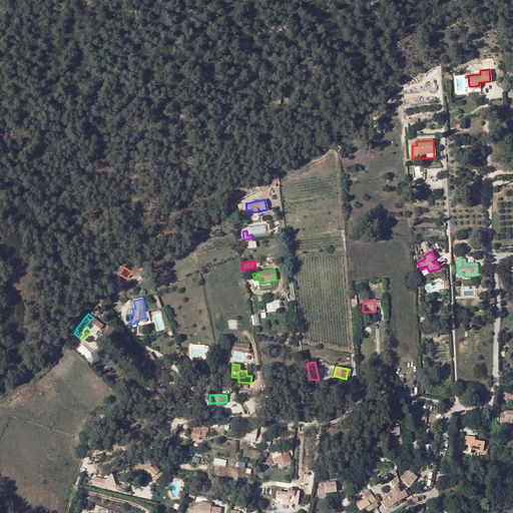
[(247,424),(244,436),(249,437),(254,439),(258,426),(247,424)]
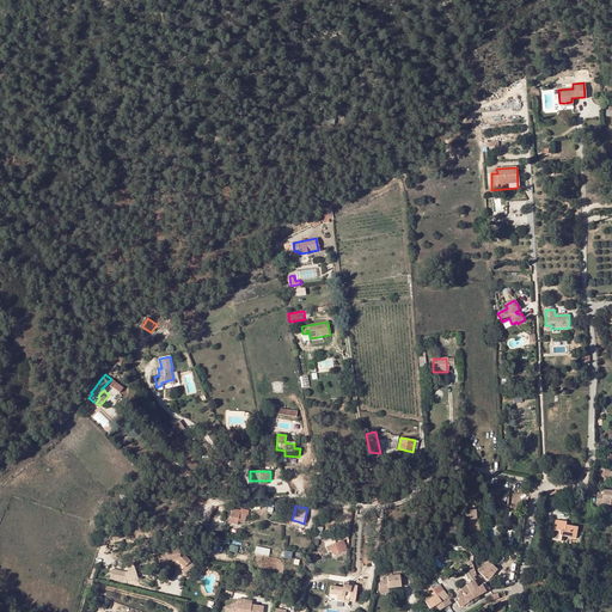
[(467,520),(467,525),(469,525),(469,531),(479,531),(479,522),(477,522),(477,519),(477,509),(471,509),(471,508),(465,507),(465,519),(466,519),(471,519),(471,520),(467,520)]
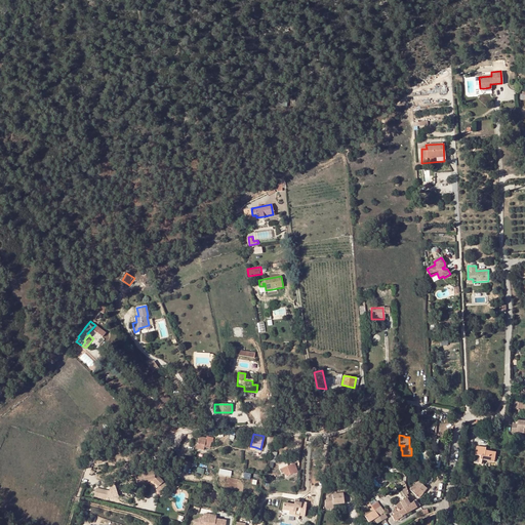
[(199,436),(197,442),(205,444),(206,438),(199,436)]
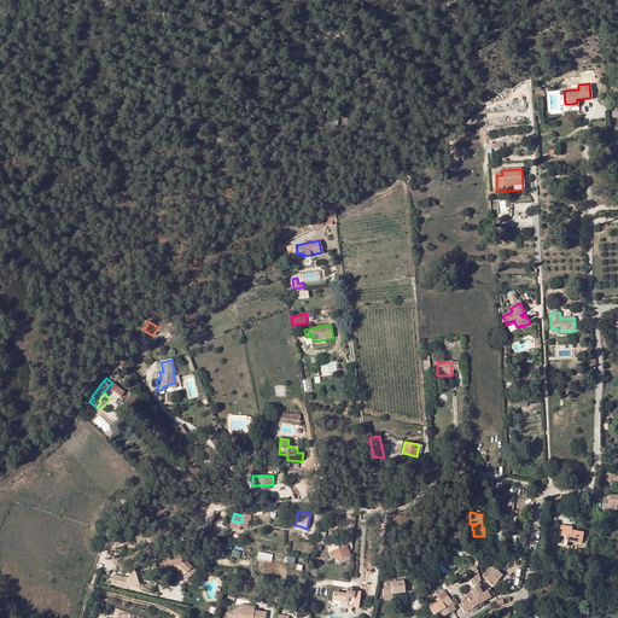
[(561,525),(559,544),(567,546),(567,541),(582,543),(583,537),(583,532),(571,531),(572,528),(561,525)]
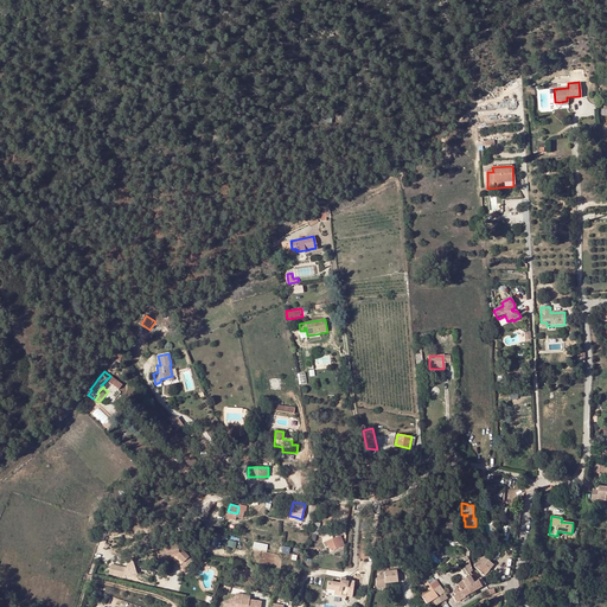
[(330,551),(342,547),(337,536),(333,538),(325,542),(324,543),(325,548),(328,547),(330,551)]
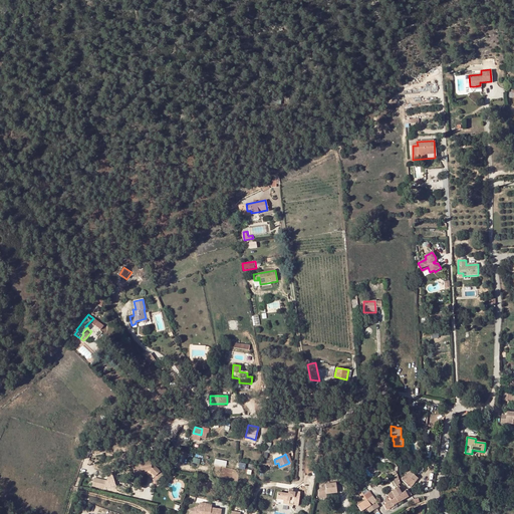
[(133,465),(135,473),(144,471),(144,472),(142,473),(142,475),(147,474),(152,479),(160,471),(152,463),(150,464),(149,461),(133,465)]
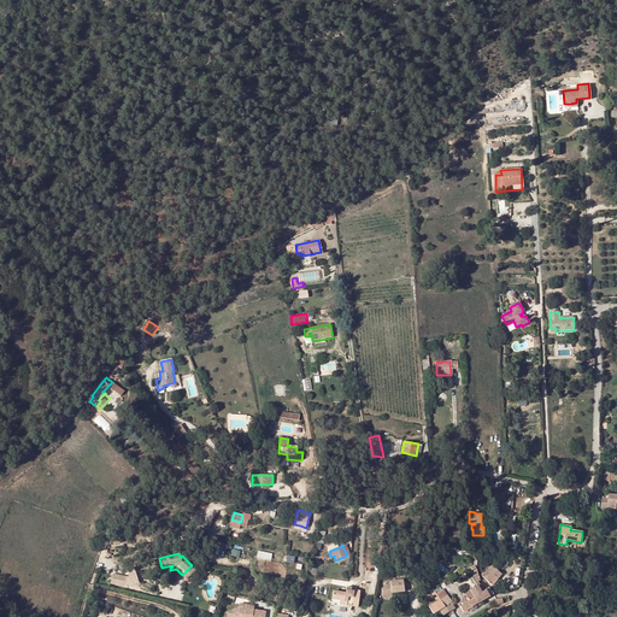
[(495,569),(500,573),(501,570),(505,566),(501,563),(500,564),(497,568),(495,569)]
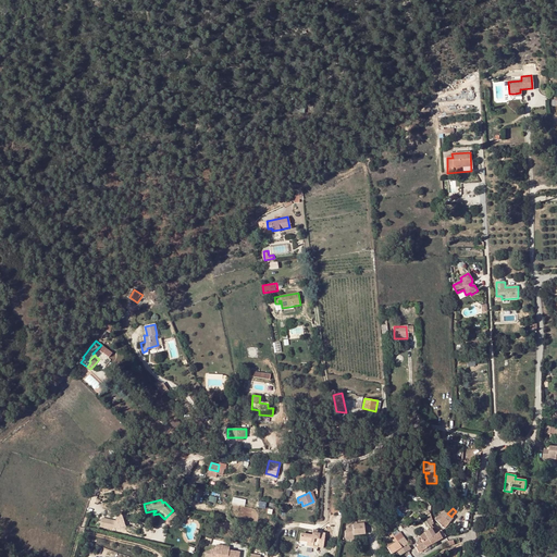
[(442,512),(435,520),(440,524),(445,529),(447,525),(453,519),(452,517),(447,514),(444,510),(442,512)]
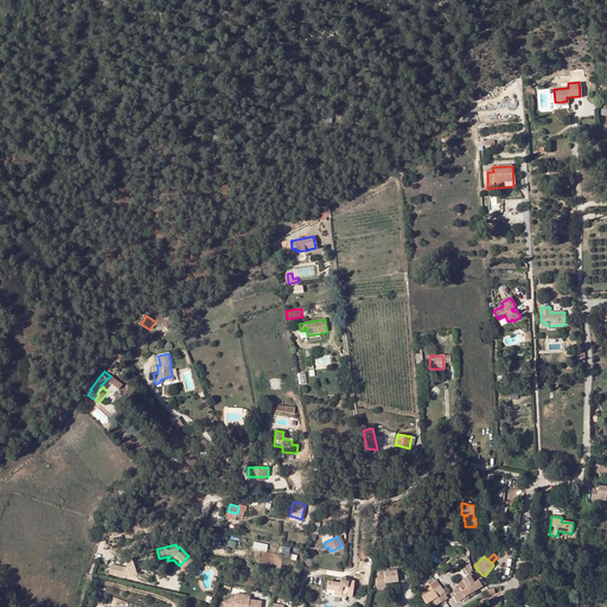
[(114,580),(139,573),(136,561),(110,568),(114,580)]
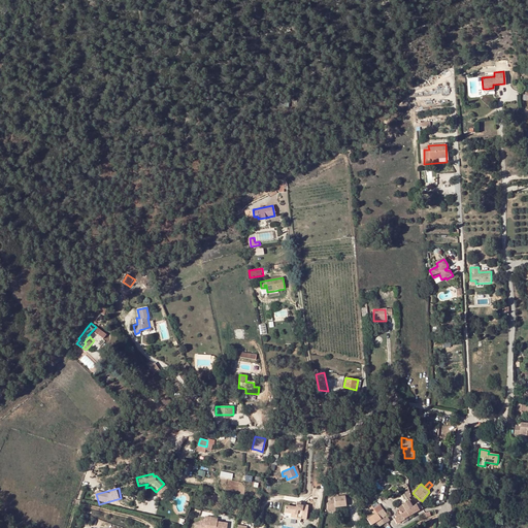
[(347,496),(336,496),(336,505),(347,505),(347,496)]
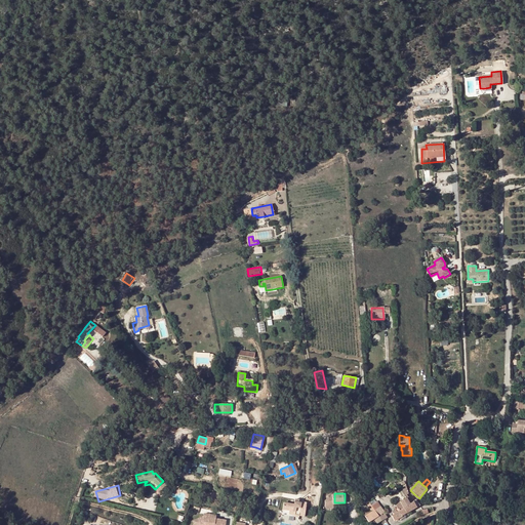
[(396,506),(399,511),(404,508),(407,514),(414,509),(420,506),(415,499),(412,502),(409,497),(403,500),(399,503),(396,506)]
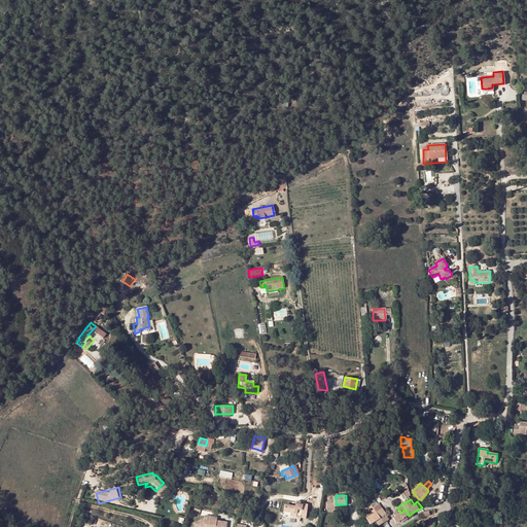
[(286,504),(285,516),(296,517),(296,518),(302,519),(302,517),(307,518),(308,503),(303,503),(301,503),(301,501),(296,500),(296,505),(286,504)]
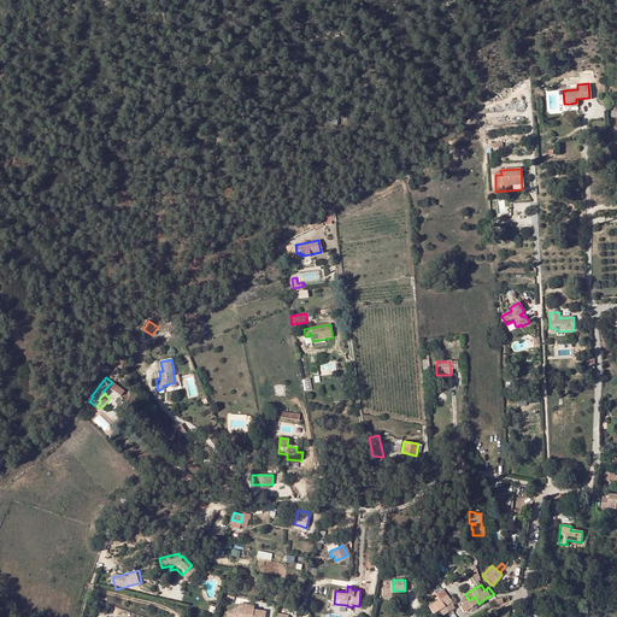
[(444,589),(436,594),(440,600),(447,595),(444,589)]
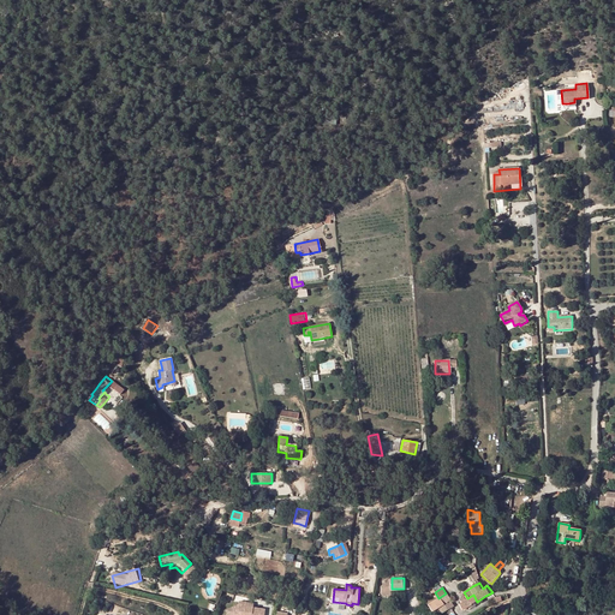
[(459,604),(463,610),(477,602),(473,595),(467,598),(460,602),(461,603),(459,604)]
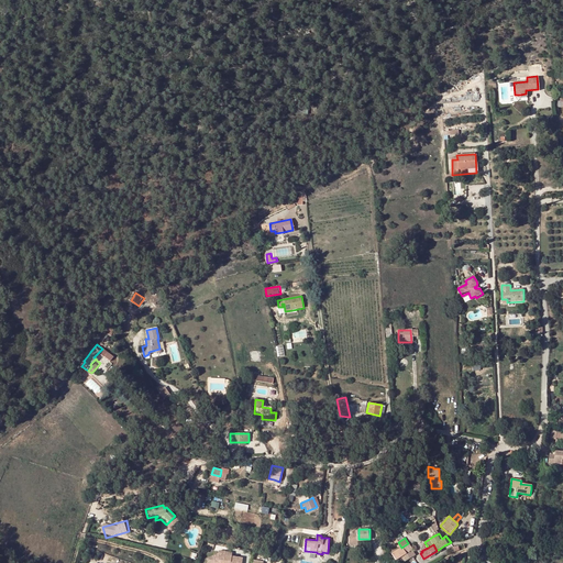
[(393,553),(396,560),(401,558),(407,554),(407,553),(404,549),(401,548),(400,549),(399,550),(393,553)]
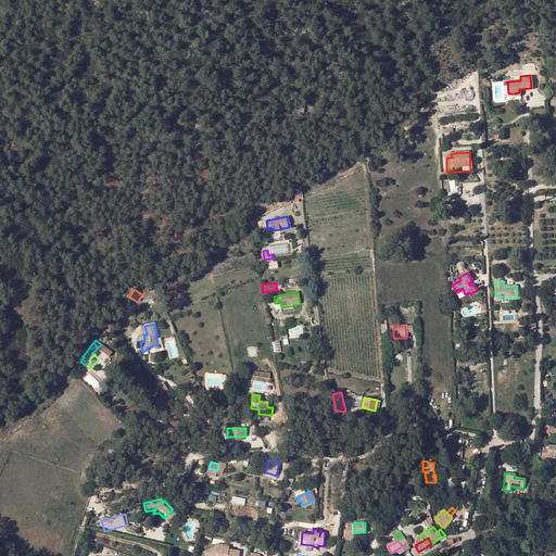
[(222,545),(215,544),(215,551),(210,551),(204,553),(204,555),(238,555),(239,551),(230,550),(230,553),(220,552),(222,545)]
